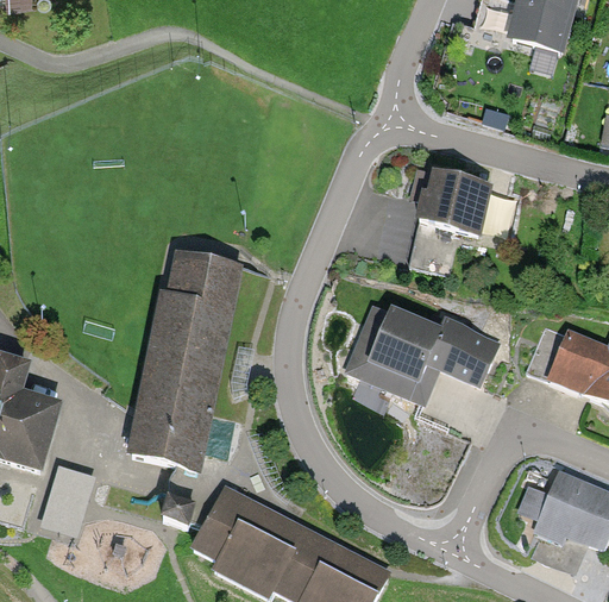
[(563,56),(577,0),(516,0),(506,42),(563,56)]
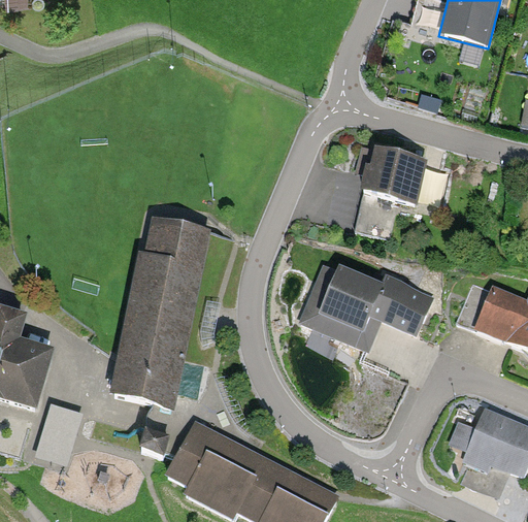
[(427,160),(372,147),(362,190),(417,203),(427,160)]
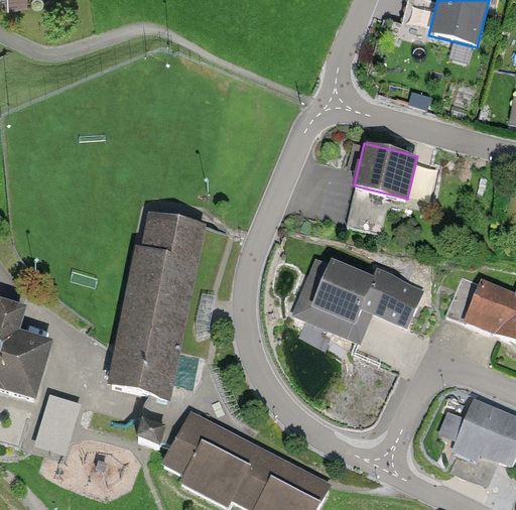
[(107,384),(170,396),(204,226),(149,216),(142,247),(134,246),(107,384)]
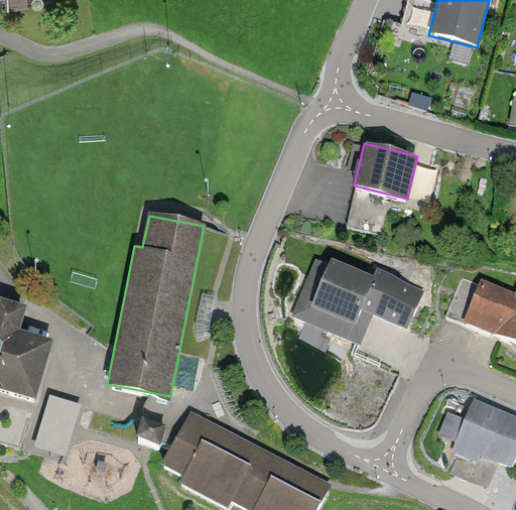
[(373,282),(316,258),(292,313),(361,343),(373,314),(405,328),(422,286),(379,268),(373,282)]
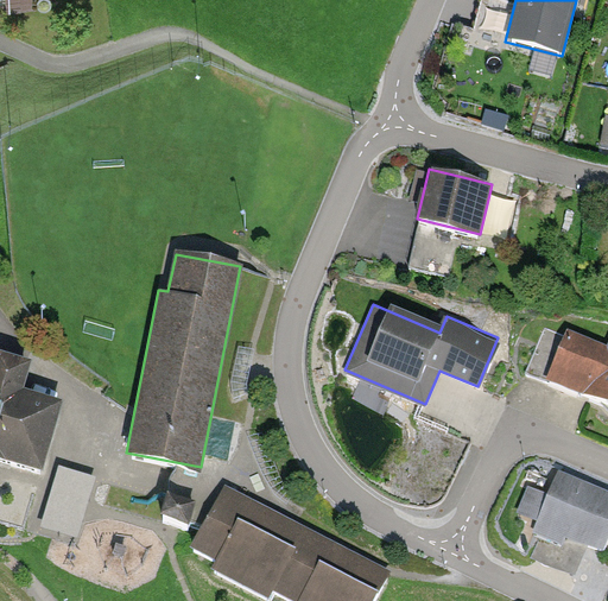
[(607,404),(607,337),(605,346),(563,328),(543,378),(607,404)]
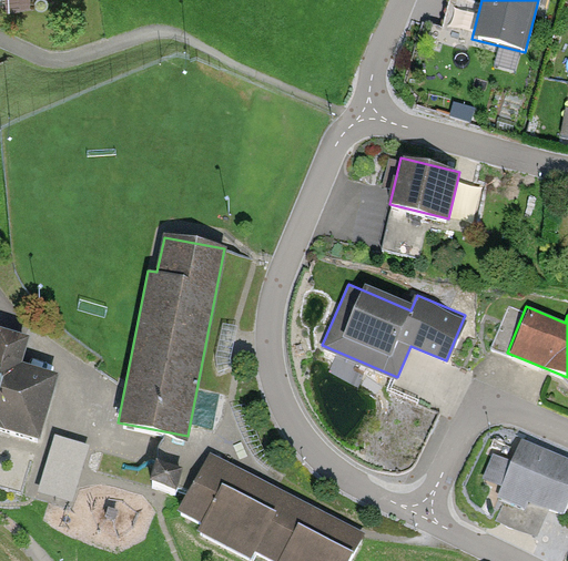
[(0,425),(37,436),(54,373),(19,363),(26,336),(0,328),(0,425)]
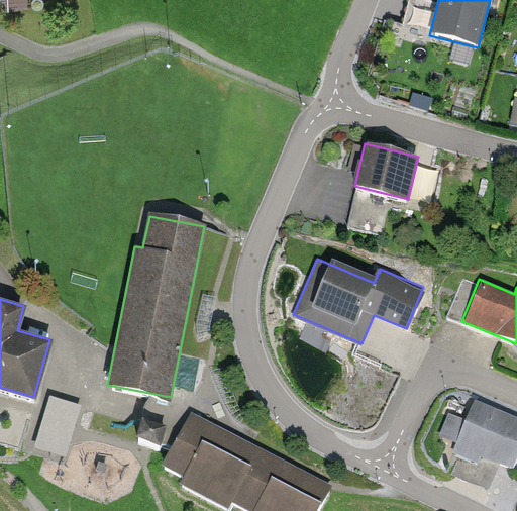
[(516,454),(516,415),(475,398),(455,442),(512,466),(516,454)]
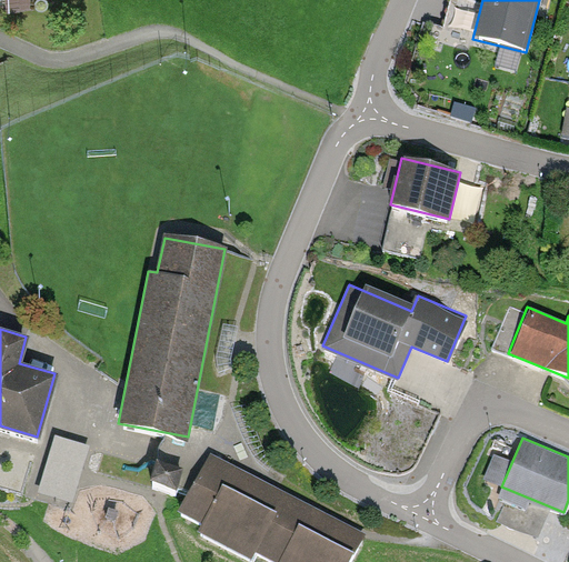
[(348,561),(366,530),(211,447),(178,510),(273,561),(348,561)]
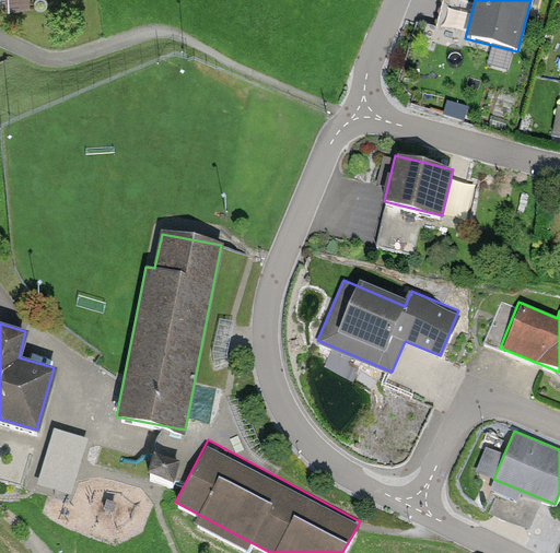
[(152,486),(177,487),(178,460),(153,459),(152,486)]
